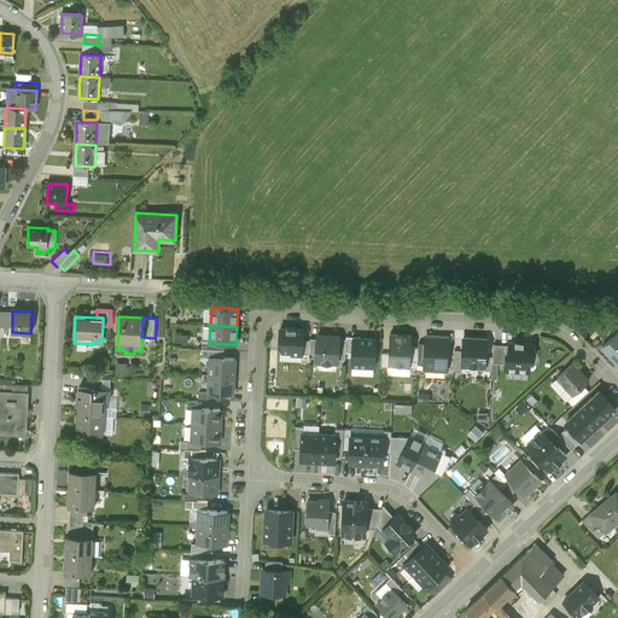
[(279,353),(292,353),(292,355),(302,356),(302,340),(303,331),(280,330),(279,353)]
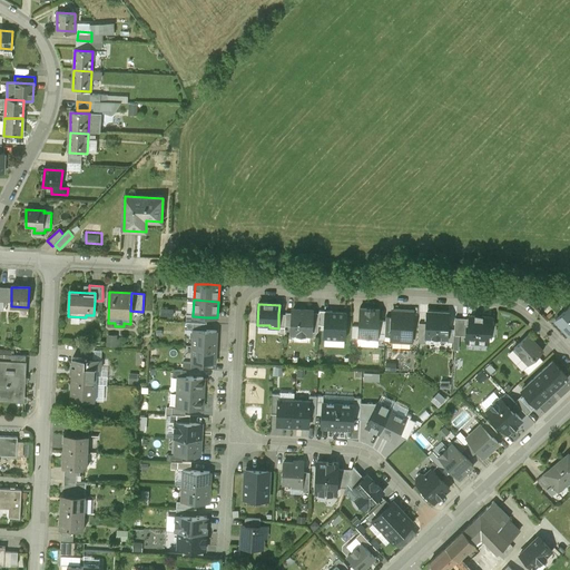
[(556,321),(569,335),(569,307),(556,321)]
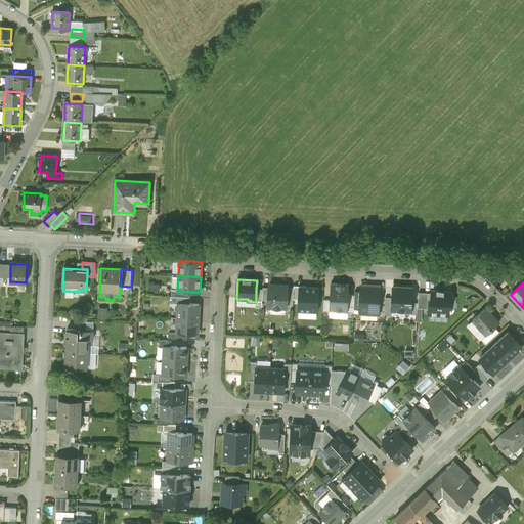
[(348,295),(349,285),(331,284),(330,301),(329,310),(347,311),(348,295)]
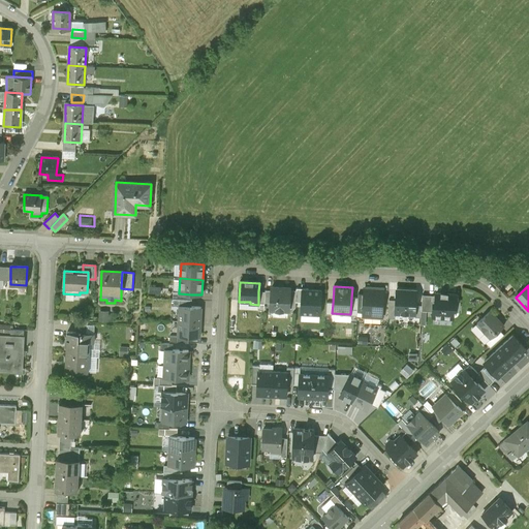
[(289,290),(289,288),(272,287),(272,290),(271,304),(271,310),(288,311),(289,308),(289,290)]
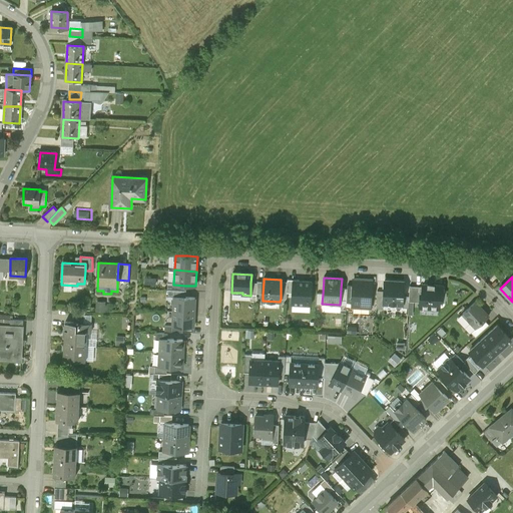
[(288,280),(287,283),(287,294),(293,294),(294,282),(299,282),(299,281),(288,280)]
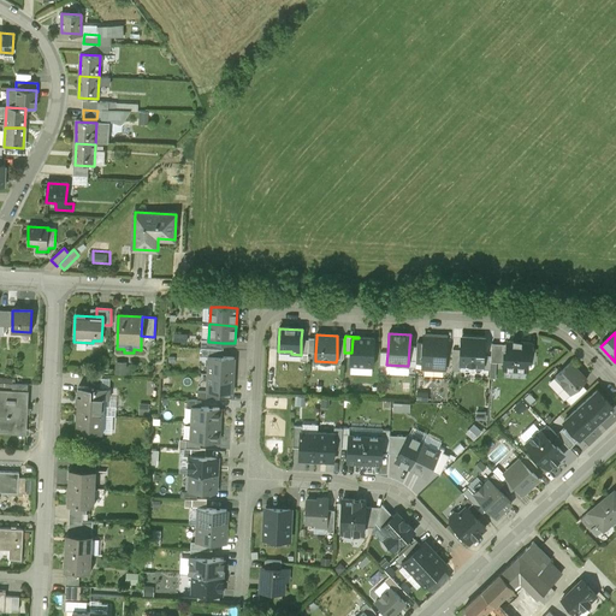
[(444,371),(446,337),(425,336),(424,343),(422,365),(422,369),(444,371)]
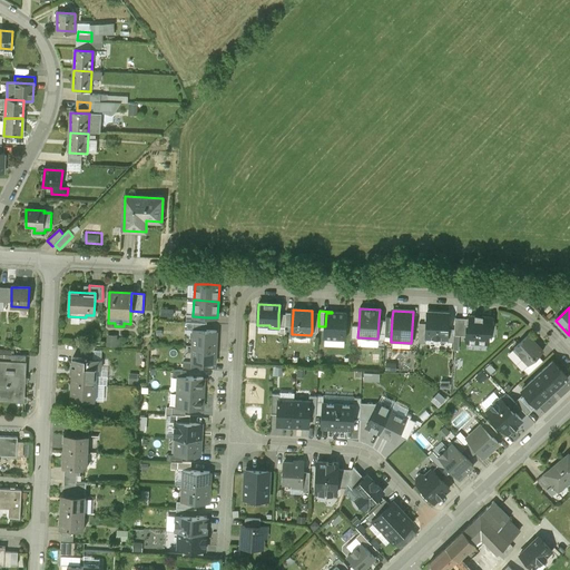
[(448,330),(449,313),(428,312),(425,337),(446,338),(448,330)]
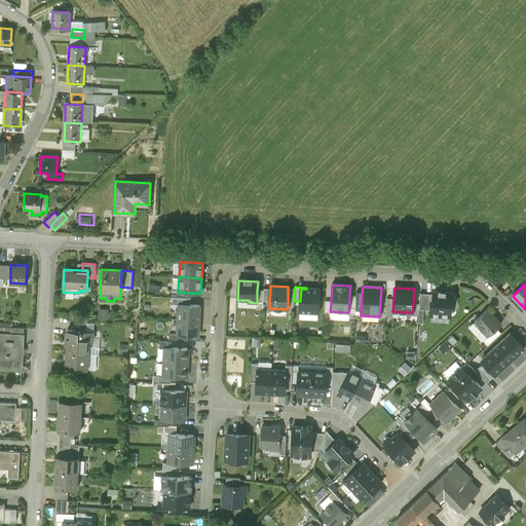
[(317,313),(320,290),(306,289),(301,289),(300,301),(299,312),(317,313)]
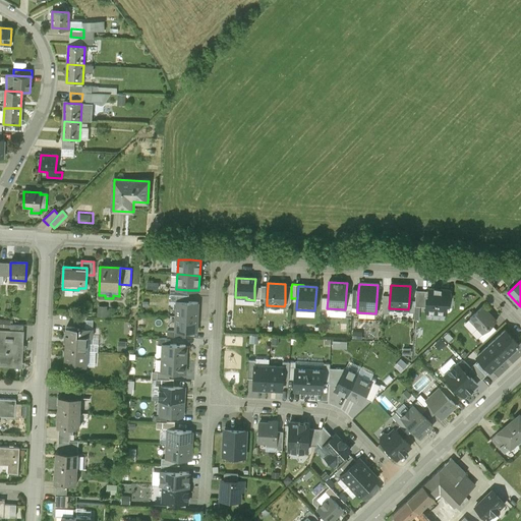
[(170,295),(188,296),(188,290),(176,289),(176,288),(170,287),(170,295)]
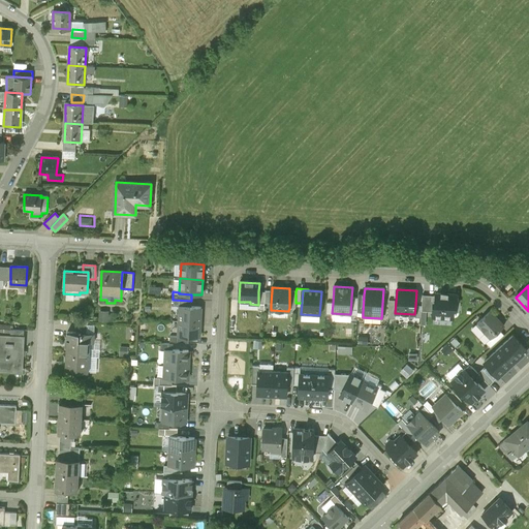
[(455,309),(456,294),(448,294),(448,293),(440,292),(440,293),(436,293),(436,296),(436,302),(434,302),(433,312),(433,317),(453,318),(453,308),(455,309)]
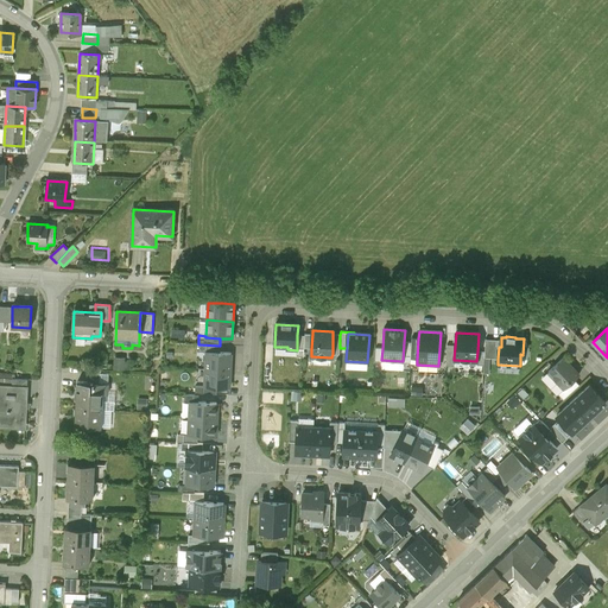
[(501,347),(501,340),(485,340),(485,352),(485,358),(498,359),(499,347),(501,347)]
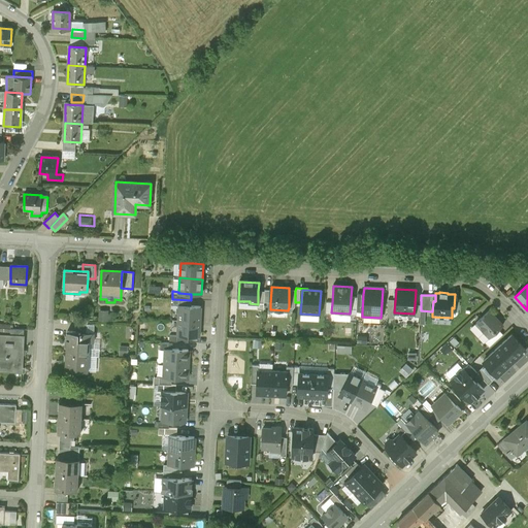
[(200,322),(200,306),(179,305),(178,321),(200,322)]
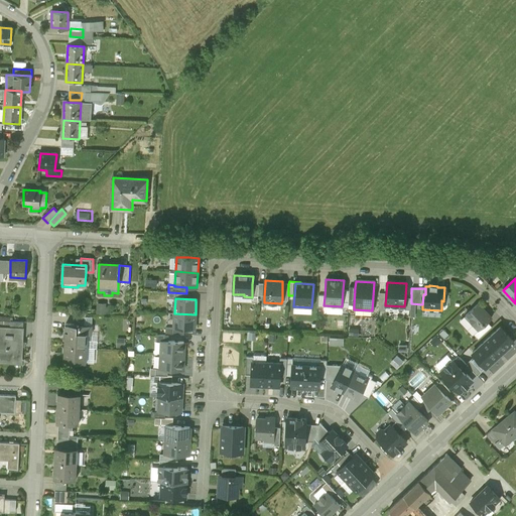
[(465,315),(479,330),(487,321),(491,317),(478,303),(465,315)]
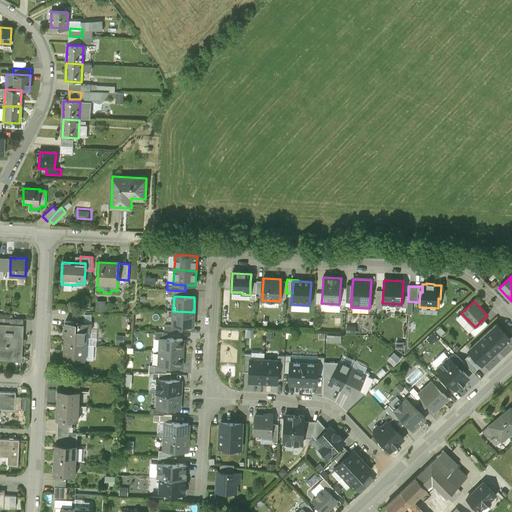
[(193,327),(194,312),(173,311),(172,326),(182,326),(193,327)]
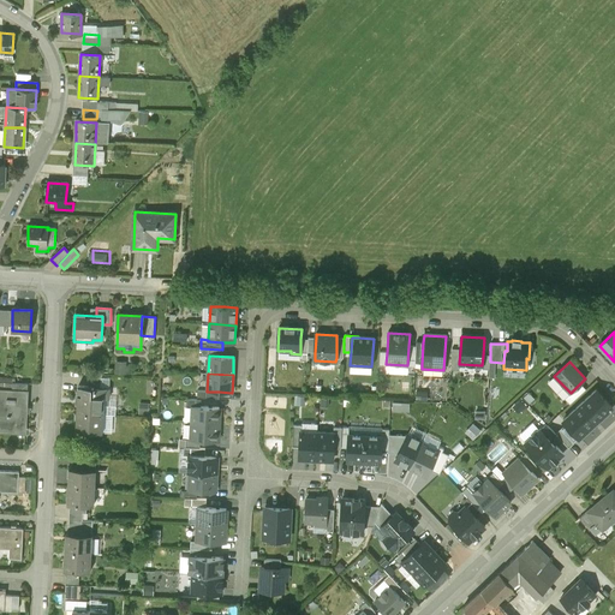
[(12,383),(12,389),(11,398),(28,399),(28,384),(12,383)]
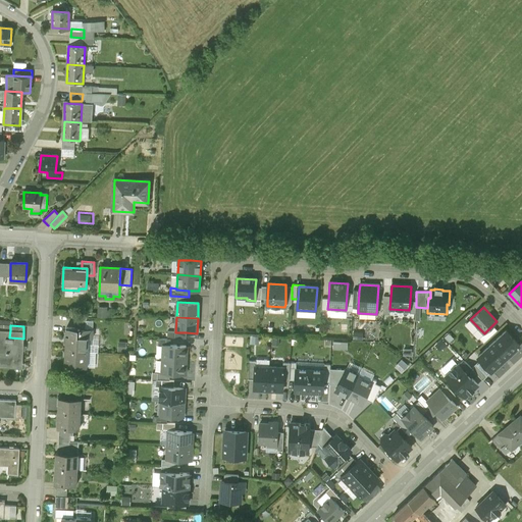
[(498,330),(492,325),(484,333),(479,338),(483,343),(498,330)]
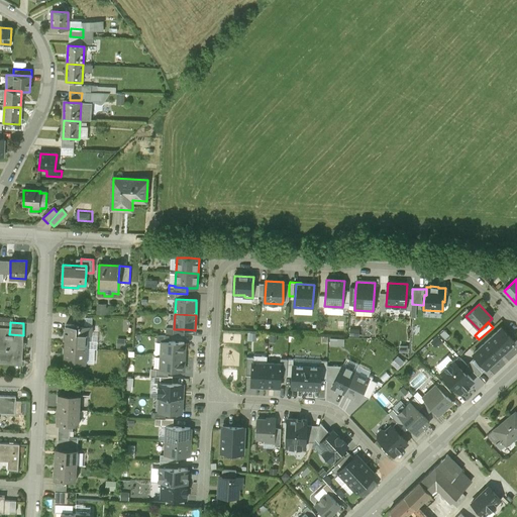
[(86,333),(87,325),(85,325),(74,324),(66,324),(65,347),(86,348),(87,333),(86,333)]
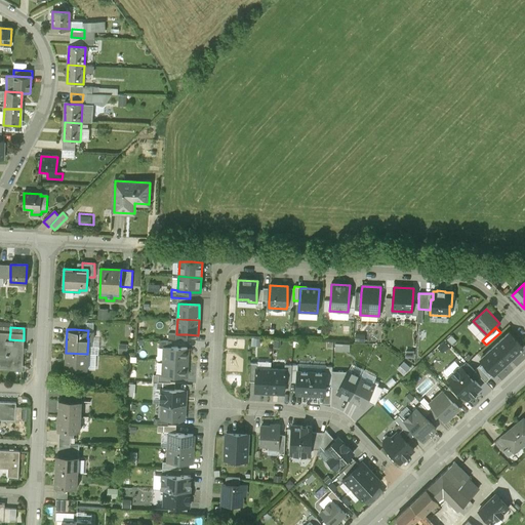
[(10,332),(0,331),(0,354),(1,355),(0,364),(0,368),(17,369),(17,366),(22,367),(24,340),(9,339),(10,332)]
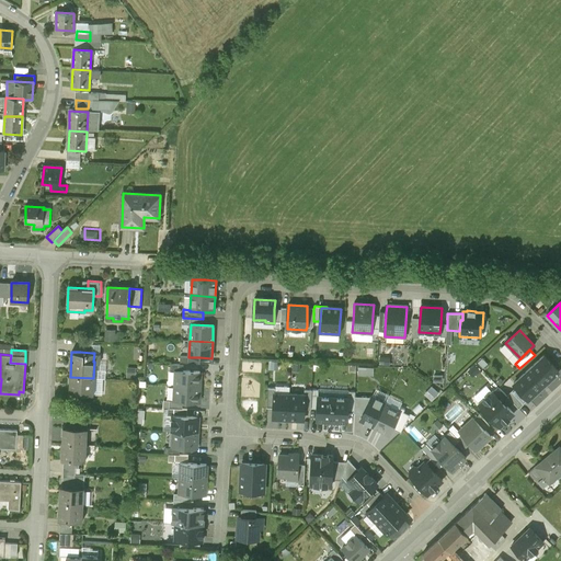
[(559,371),(544,355),(513,384),(516,387),(528,400),(559,371)]
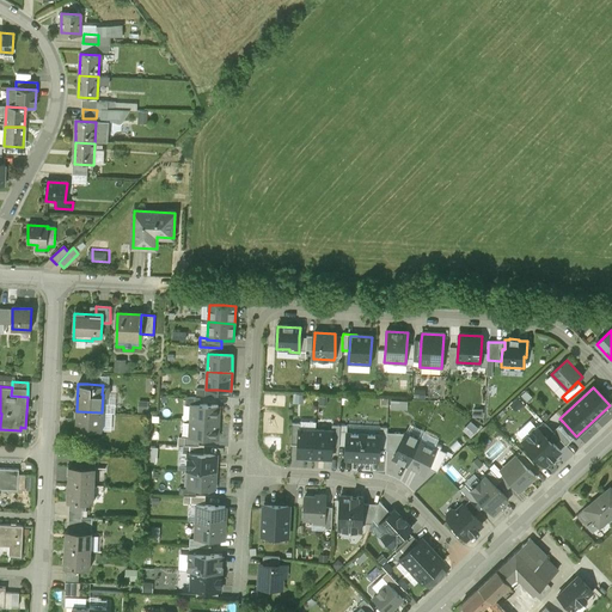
[(218,422),(218,407),(212,407),(200,404),(193,404),(191,421),(218,422)]
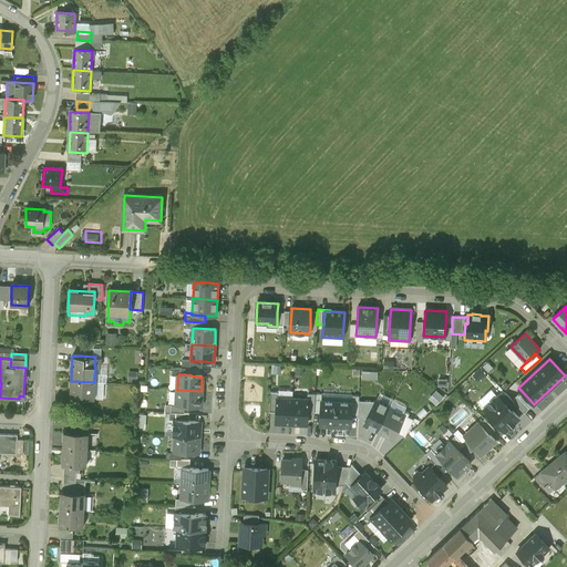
[(94,398),(94,382),(71,381),(70,397),(94,398)]
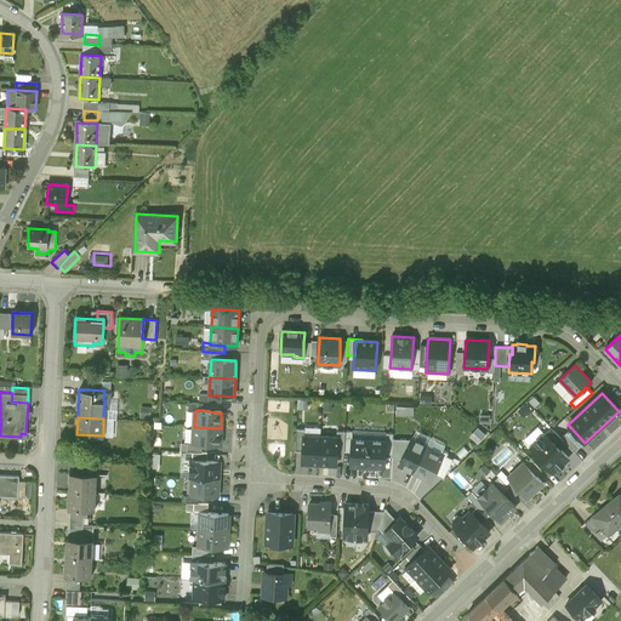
[(220,445),(221,428),(194,427),(193,444),(201,444),(220,445)]
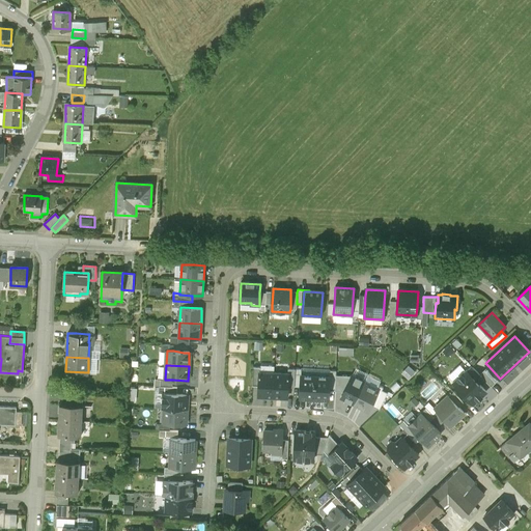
[(471,366),(466,370),(478,383),(483,379),(479,374),(471,366)]
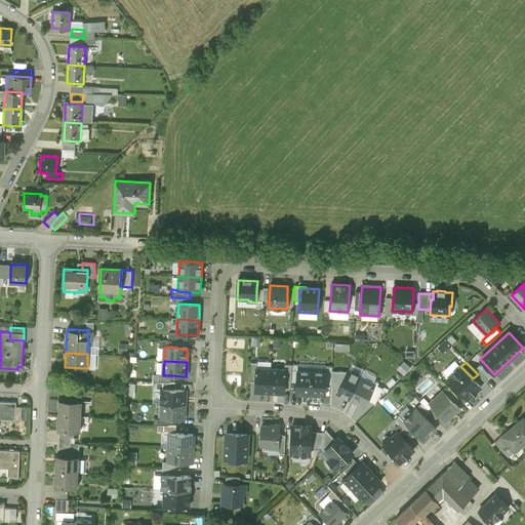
[(485,382),(494,374),(483,362),(474,370),(478,374),(485,382)]
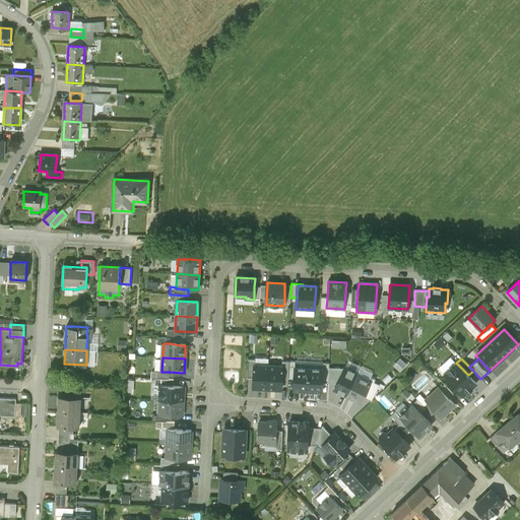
[(463,395),(476,383),(468,375),(456,363),(444,375),(463,395)]
